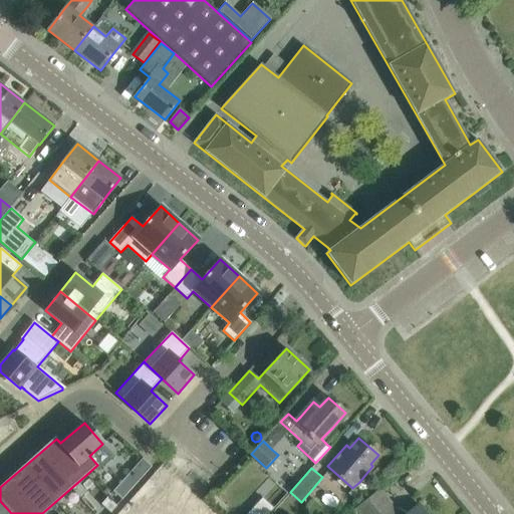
[(139,481),(130,473),(112,491),(122,499),(139,481)]
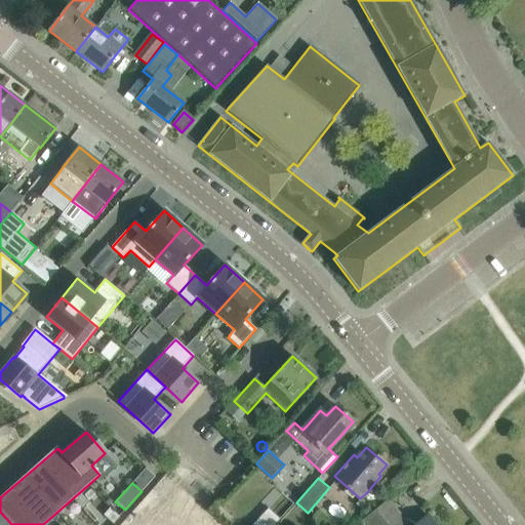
[(389,500),(359,524),(402,524),(407,522),(389,500)]
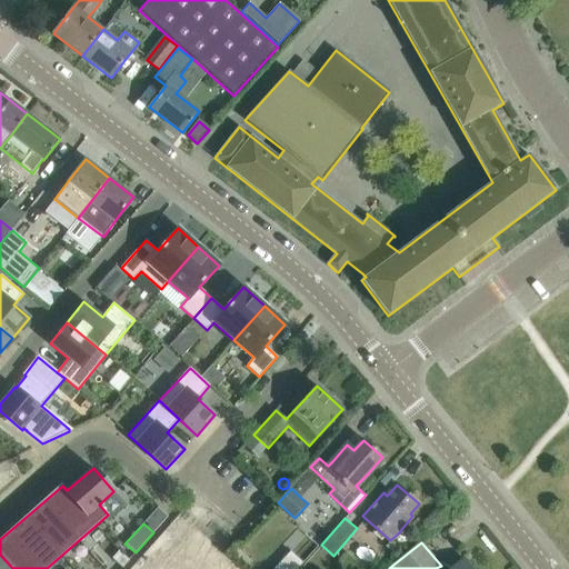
[(130,561),(121,552),(115,559),(125,568),(130,561)]
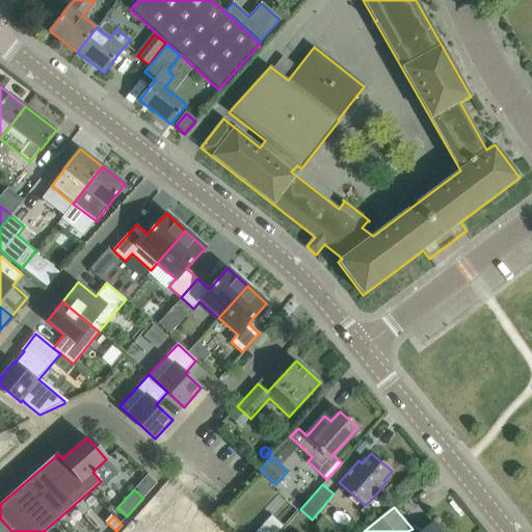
[(11,531),(0,519),(0,531),(11,531)]
